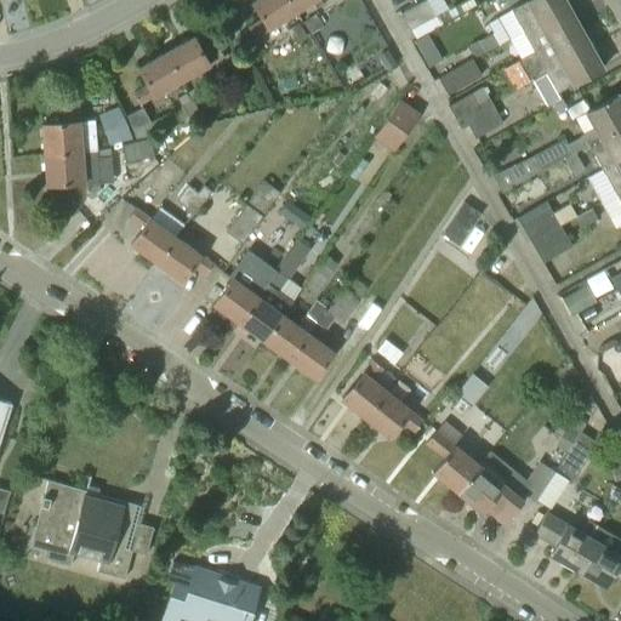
[(255,41),(296,13),(286,0),(256,0),(251,4),(262,20),(248,29),(255,41)]
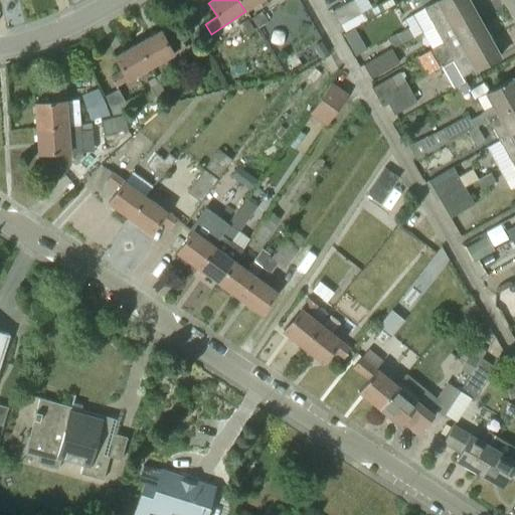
[(237,0),(245,11),(261,0),(237,0)]
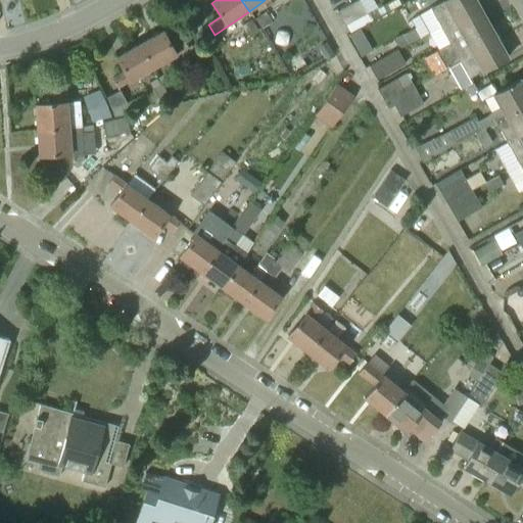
[(367,14),(359,0),(338,12),(345,26),(367,14)]
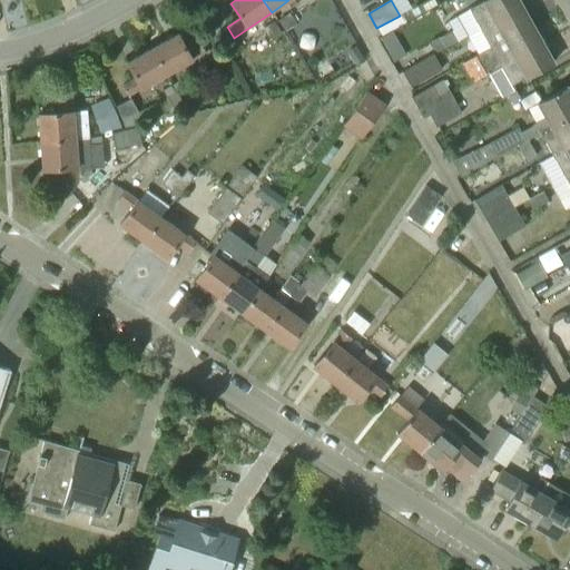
[(434,0),(429,0),(414,8),(419,16),(438,6),(434,0)]
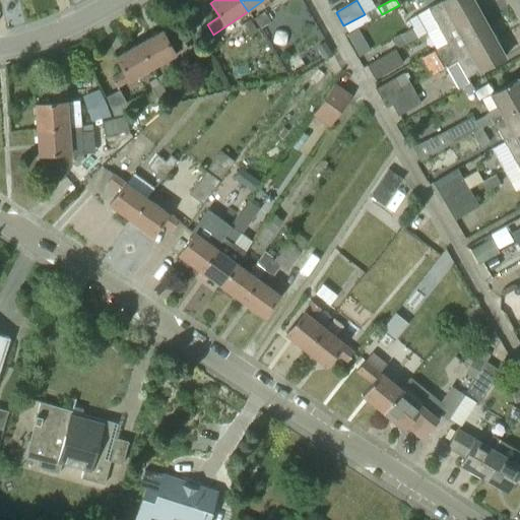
[(438,26),(475,5),(472,0),(444,0),(428,9),(438,26)]
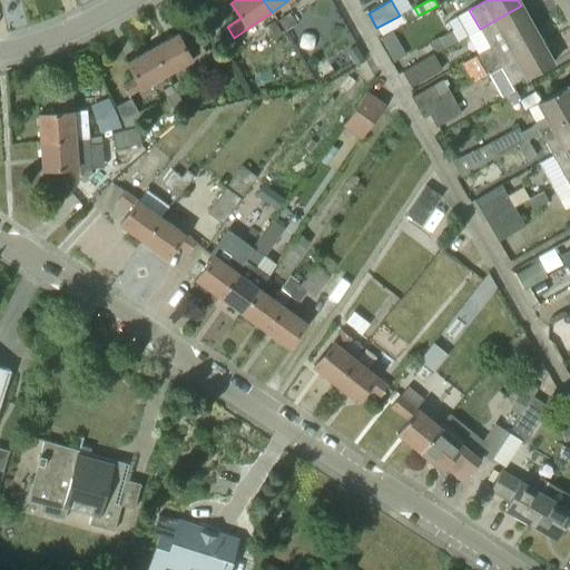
[(490,48),(532,25),(521,6),(480,29),(468,36),(479,55),(490,48)]
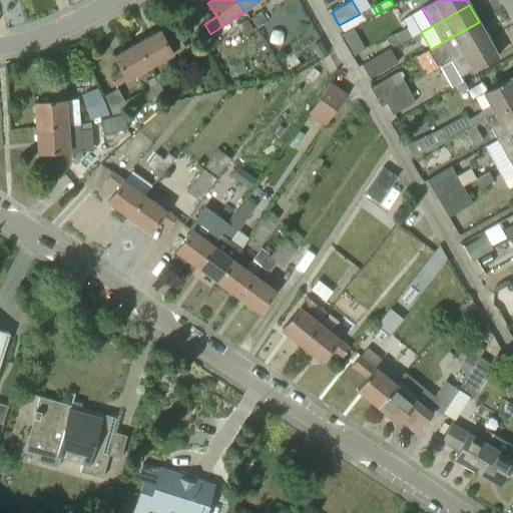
[(261,11),(249,18),(258,30),(269,23),(261,11)]
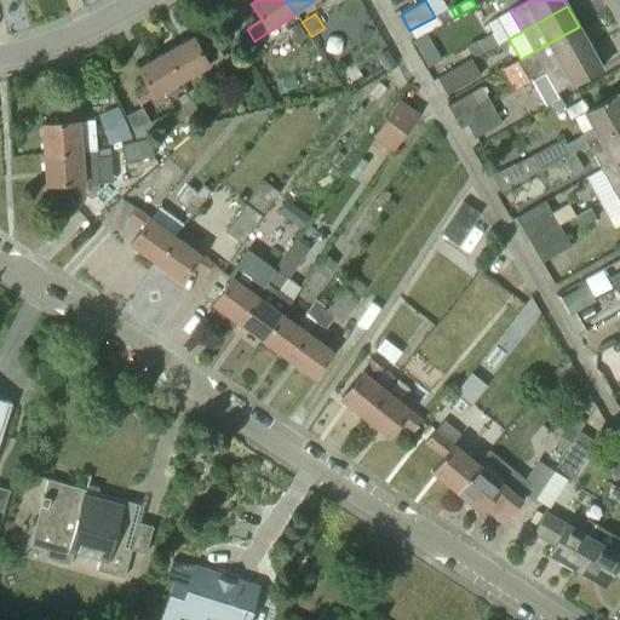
[(435,17),(409,30),(414,40),(438,27),(435,17)]
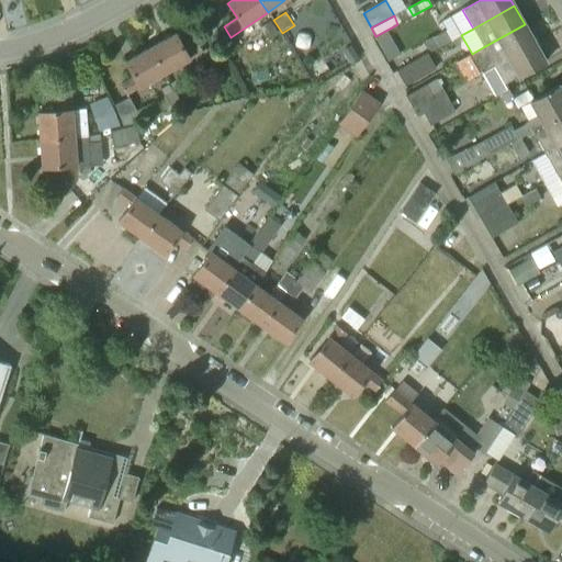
[(282,33),(273,20),(263,26),(272,40),(282,33)]
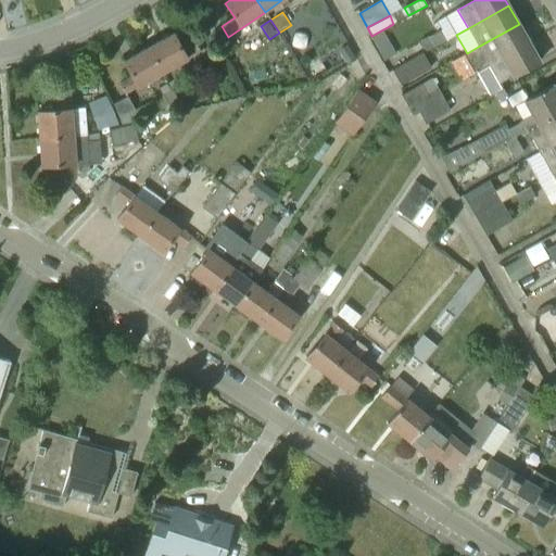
[(489,65),(529,42),(519,24),(478,47),(467,53),(452,62),(462,80),(476,72),(489,65)]
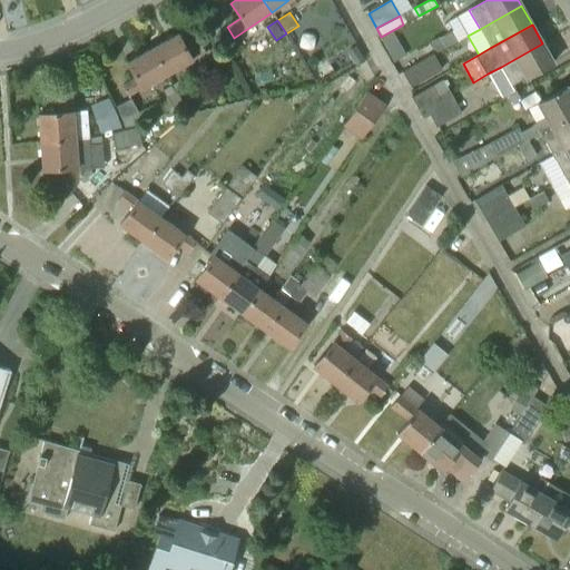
[(436,53),(459,41),(453,31),(440,39),(436,32),(428,37),(430,42),(435,51),(436,53)]
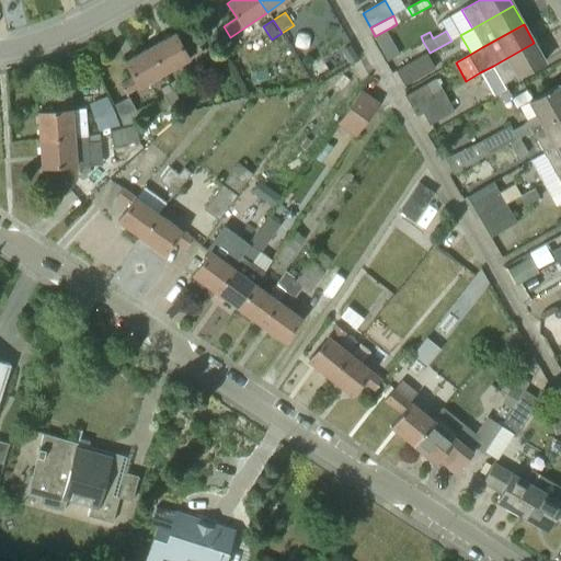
[(164,75),(203,54),(196,43),(183,50),(174,34),(149,48),(164,75)]
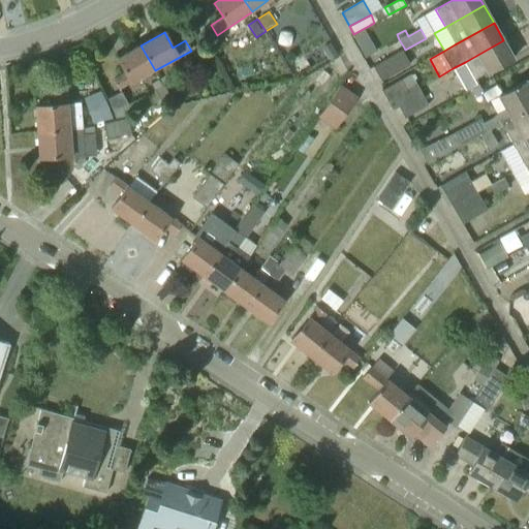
[(377,52),(371,40),(361,47),(366,58),(377,52)]
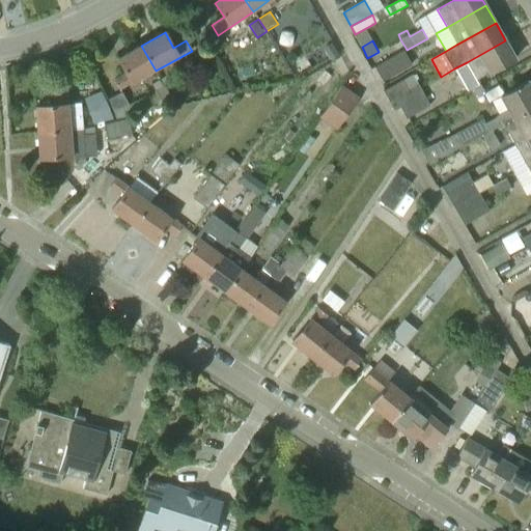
[(476,81),(515,59),(505,40),(467,62),(454,68),(468,92),(479,85),(476,81)]
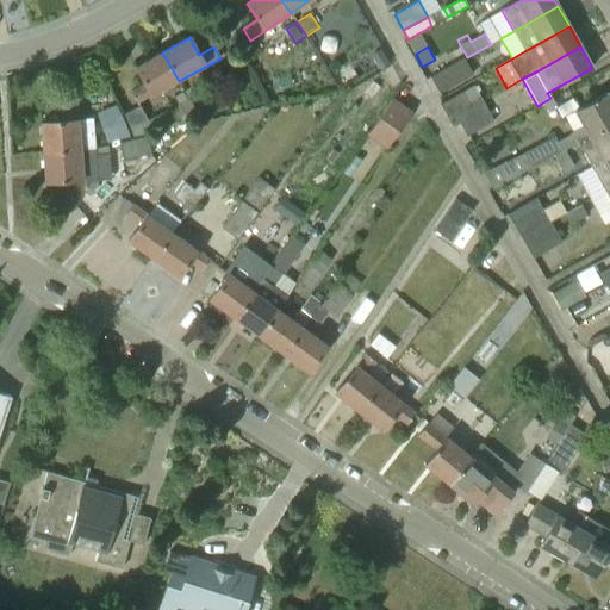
[(388,64),(380,50),(371,55),(379,69),(388,64)]
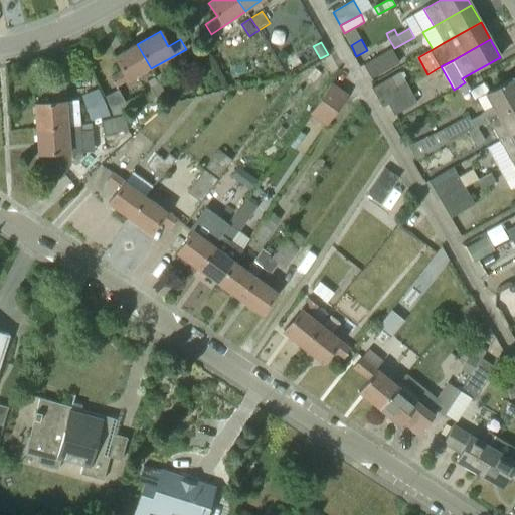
[(151,68),(137,44),(115,57),(123,71),(111,78),(116,88),(151,68)]
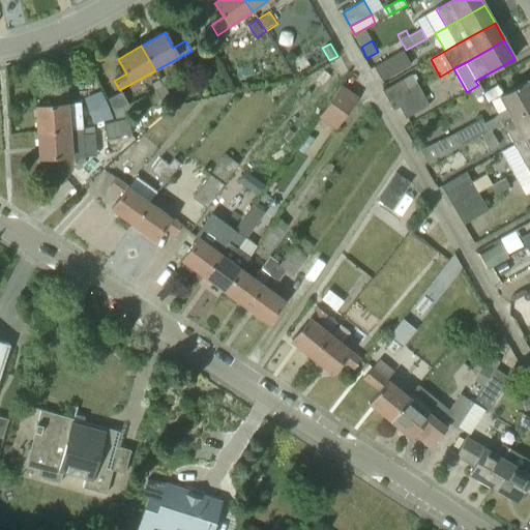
[(382,82),(411,65),(403,51),(374,67),(382,82)]
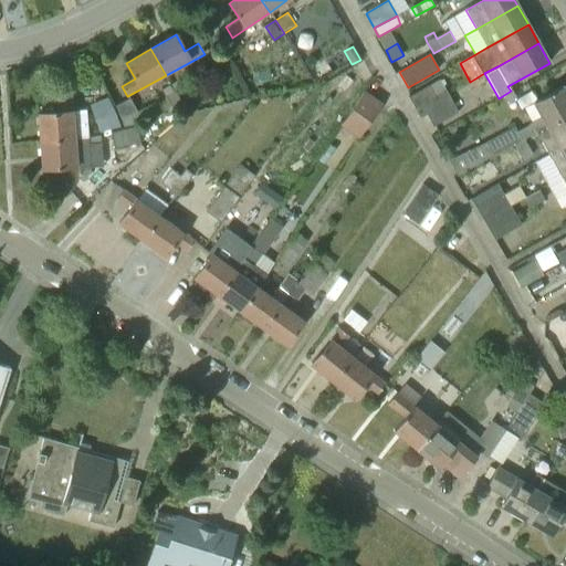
[(181,80),(171,85),(178,96),(188,91),(181,80)]
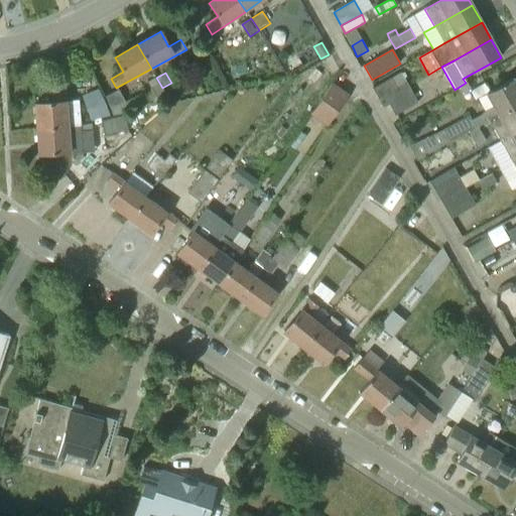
[(401,89),(394,77),(373,89),(380,102),(402,90),(401,89)]
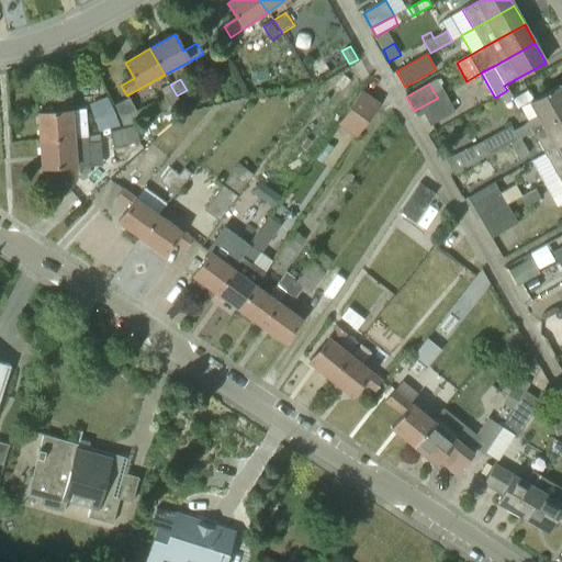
[(177,96),(170,85),(159,90),(166,102),(177,96)]
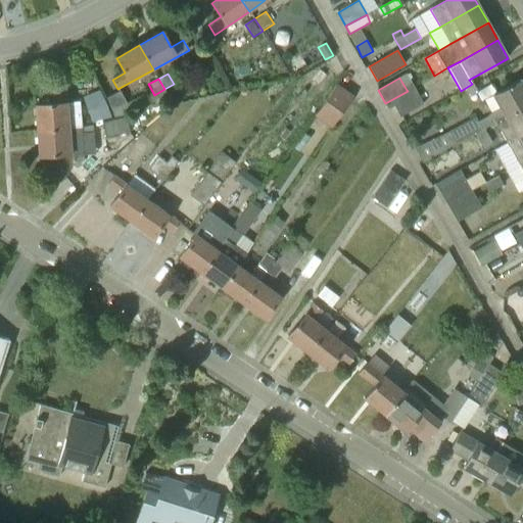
[(467,136),(475,132),(483,128),(494,122),(522,105),(522,85),(520,80),(493,94),(501,107),(488,115),(488,116),(478,123),(475,117),(449,132),(415,148),(422,161),(467,136)]
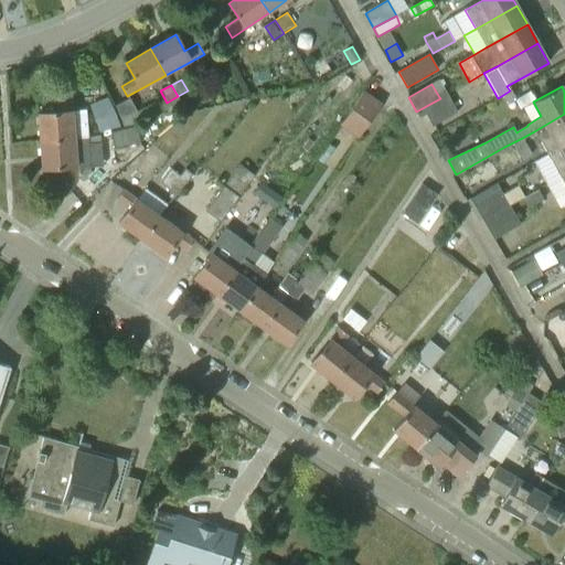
[(359,138),(381,105),(363,93),(340,125),(359,138)]
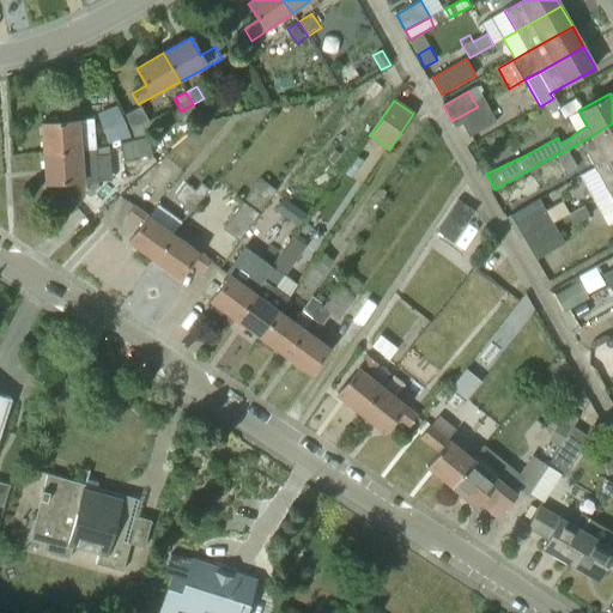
[(496,122),(485,102),(477,105),(478,107),(451,121),(455,128),(462,125),(469,138),(496,122)]
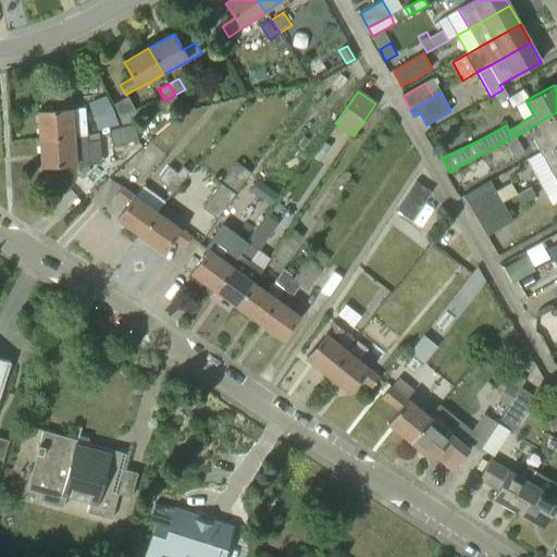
[(73,137),(70,95),(56,96),(57,111),(37,112),(39,140),(73,137)]
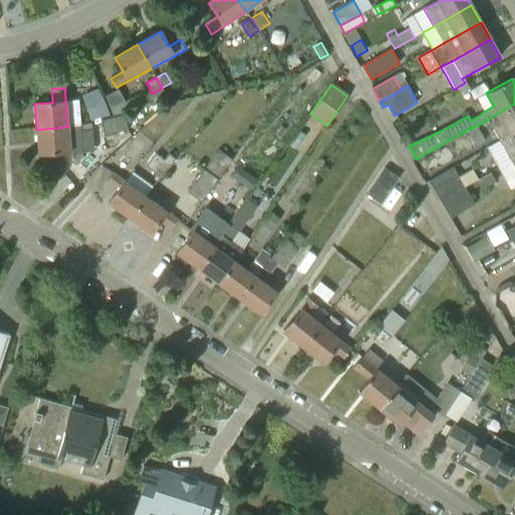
[(99,89),(81,96),(92,122),(109,115),(99,89)]
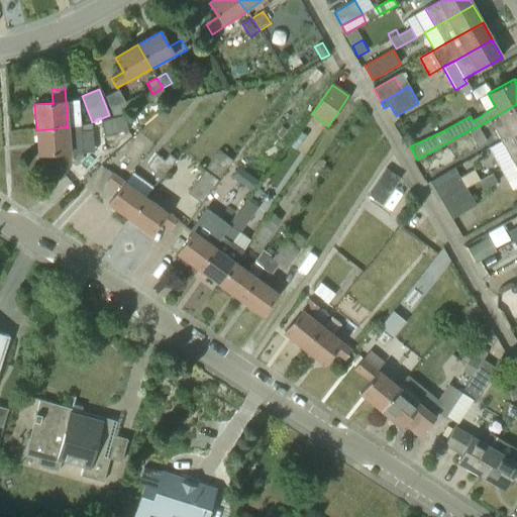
[(131,113),(118,90),(106,97),(113,116),(131,113)]
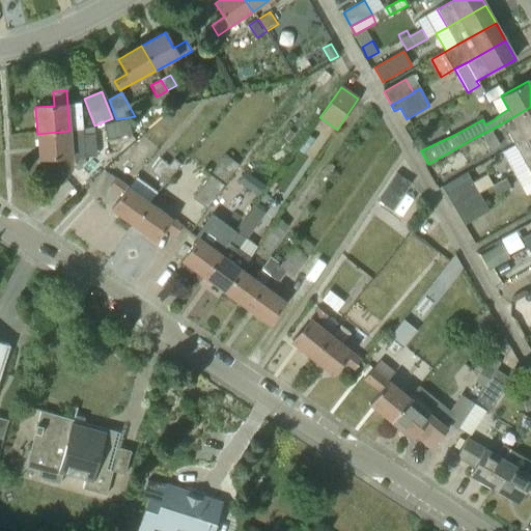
[(515,145),(530,136),(530,107),(502,123),(515,145)]
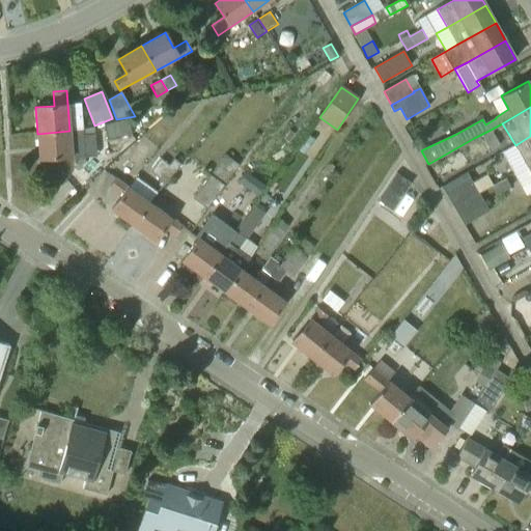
[(132,134),(129,118),(104,123),(107,140),(132,134)]
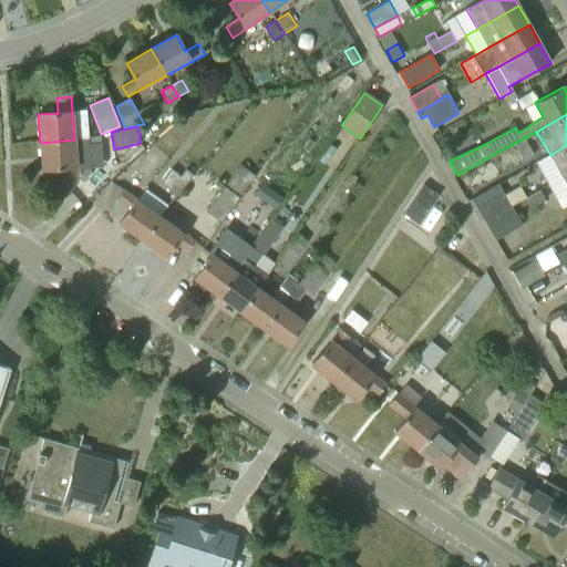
[(88,138),(74,140),(40,143),(42,169),(62,168),(63,184),(78,183),(78,175),(90,174),(88,138)]
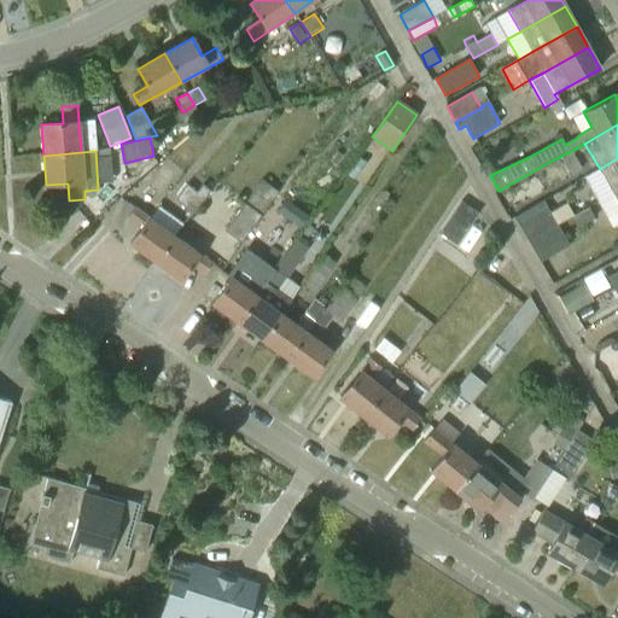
[(582,170),(572,152),(571,151),(561,156),(572,175),(582,170)]
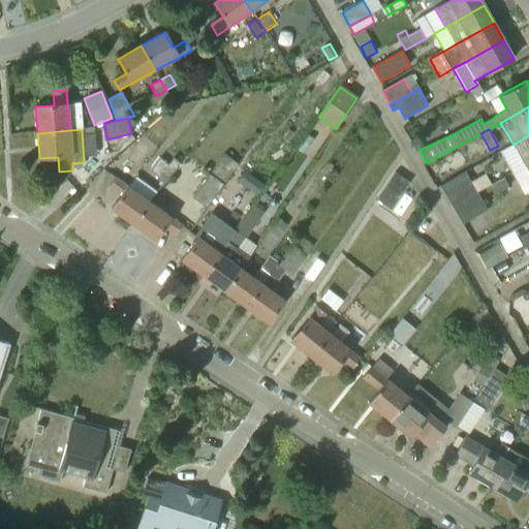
[(512,174),(528,163),(528,135),(514,145),(500,152),(512,174)]
